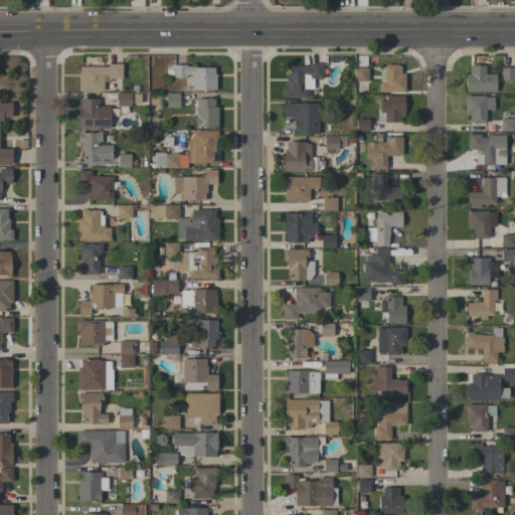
[(108,66),(108,63),(122,63),(122,78),(109,78),(109,81),(103,81),(103,89),(108,89),(108,91),(77,91),(77,72),(79,72),(79,66),(108,66)]
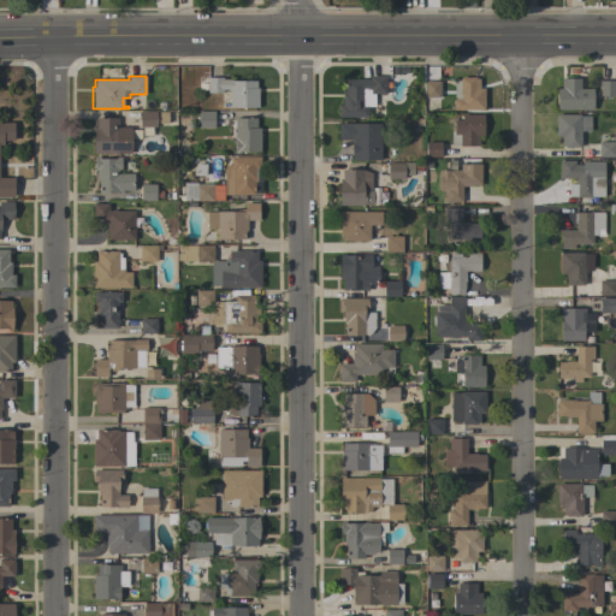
[(386,94),(369,94),(369,90),(363,90),(363,105),(368,105),(368,117),(338,117),(338,98),(348,98),(349,80),(369,80),(369,76),(386,76),(386,94)]
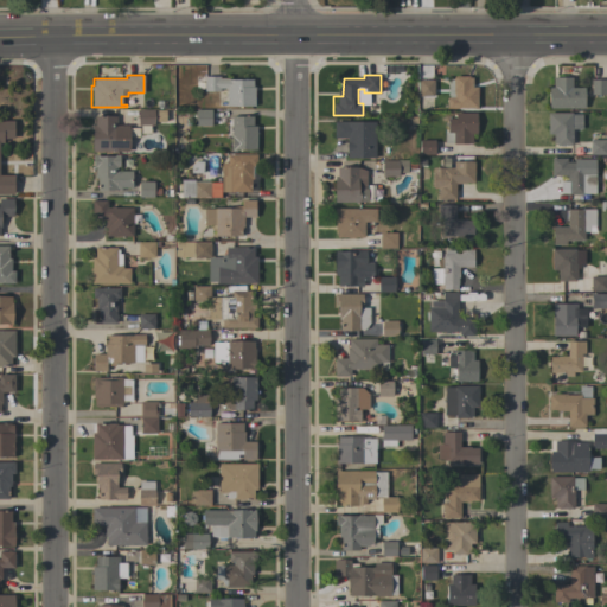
[(254,106),(225,106),(227,88),(218,88),(218,91),(204,91),(204,76),(219,76),(219,77),(228,78),(253,80),(253,87),(254,87),(254,106)]
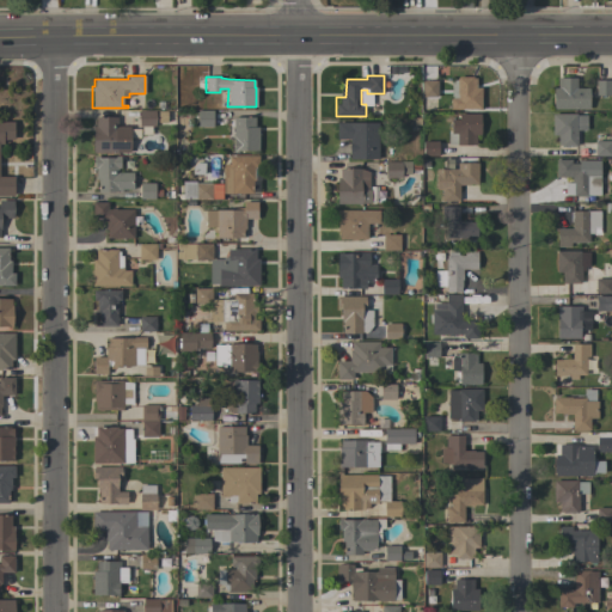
[(481,109),(450,109),(450,98),(451,98),(451,80),(457,80),(457,78),(457,77),(472,77),(472,78),(476,78),(476,87),(481,87),(481,109)]
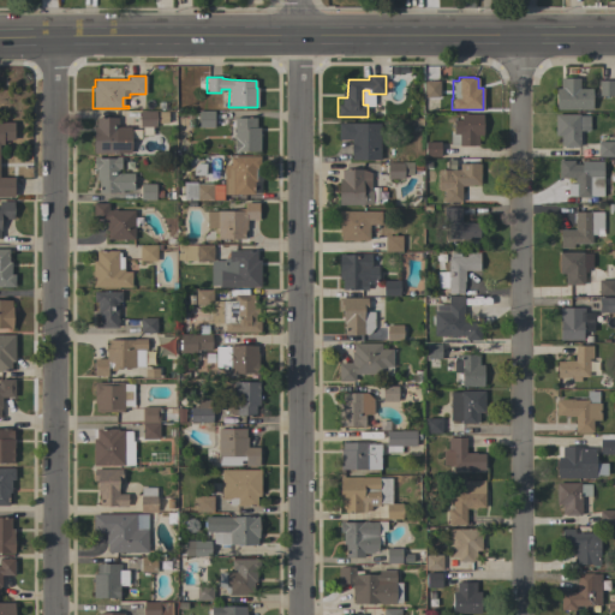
[(555,89),(560,89),(560,78),(579,78),(579,89),(591,89),(591,109),(555,109),(555,89)]
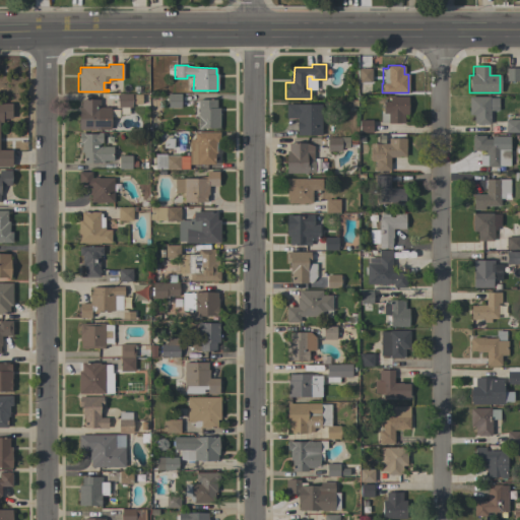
[(371,82),(359,82),(359,68),(371,68),(371,82)]
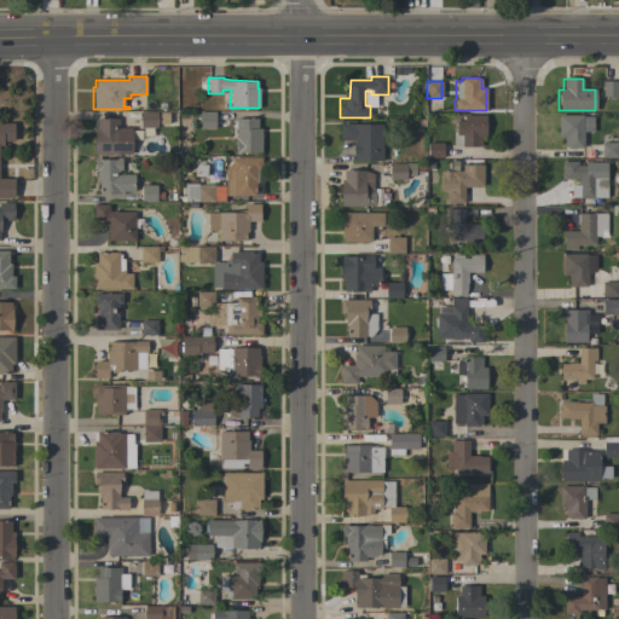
[(617,97),(602,97),(602,81),(617,81),(617,97)]
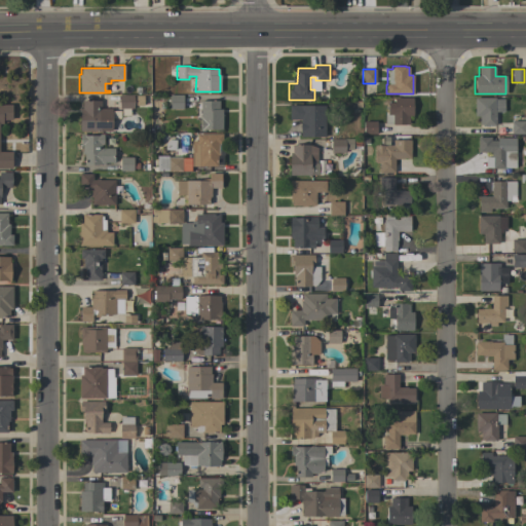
[(133,95),(133,108),(119,108),(119,95),(133,95)]
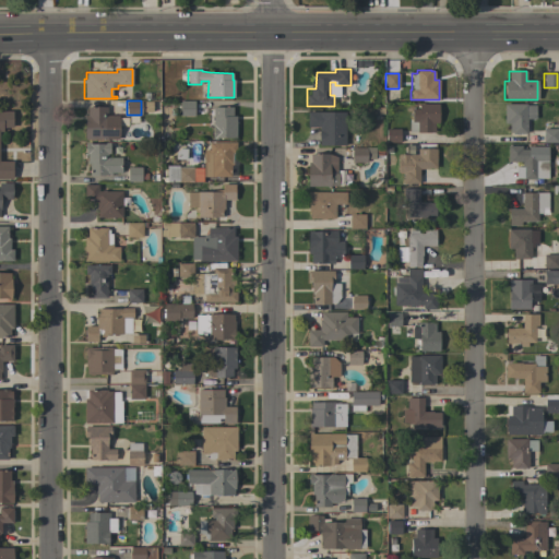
[(193,116),(180,116),(180,100),(194,100),(193,116)]
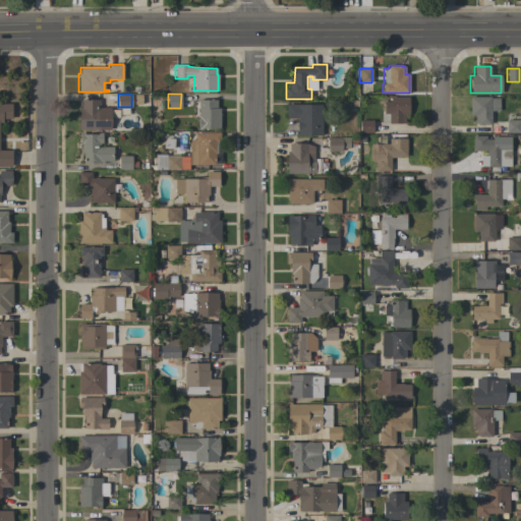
[(408,97),(408,115),(404,115),(405,123),(381,123),(381,114),(384,113),(384,102),(390,102),(390,97),(408,97)]
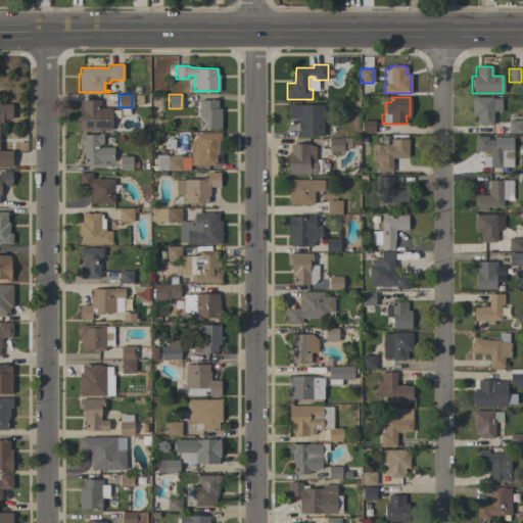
[(491,97),(491,110),(492,110),(492,124),(491,124),(491,125),(479,125),(478,124),(476,124),(476,115),(471,115),(471,97),(491,97)]
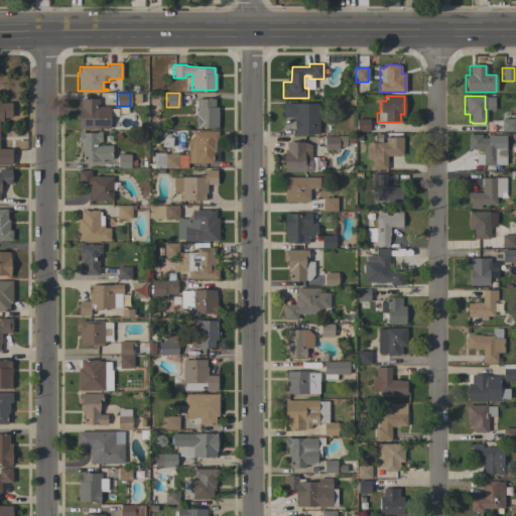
[(78,106),(80,106),(80,99),(98,99),(98,106),(109,106),(109,129),(78,129),(78,106)]
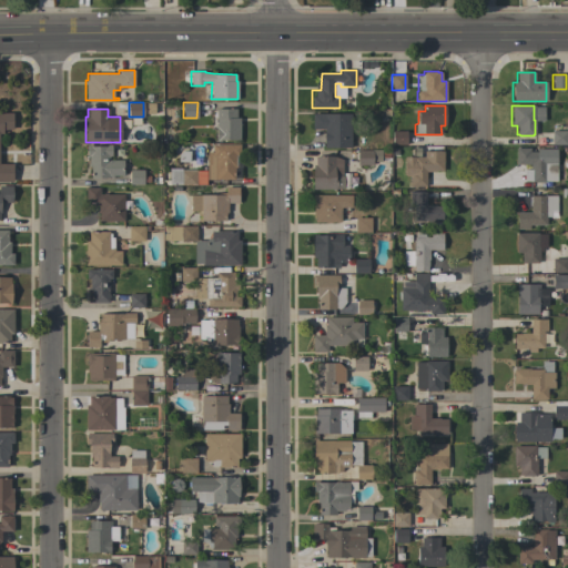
[(240,140),(215,140),(215,128),(216,128),(216,109),(235,109),(236,118),(239,118),(240,140)]
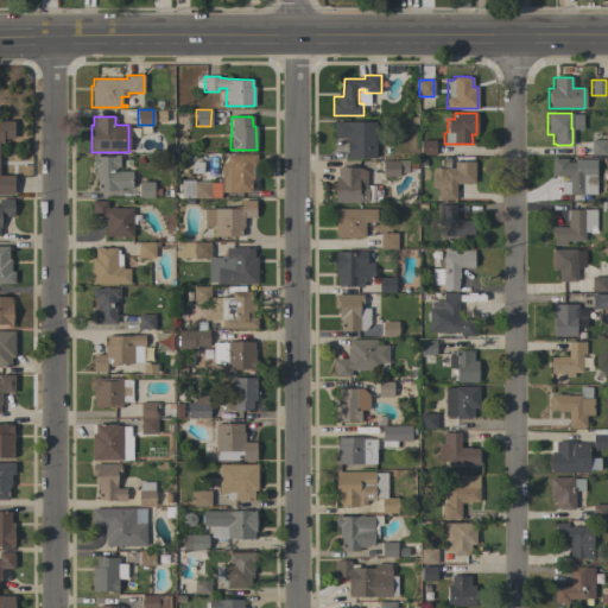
[(375,128),(375,159),(348,159),(348,150),(347,150),(347,139),(334,139),(334,121),(349,121),(349,128),(375,128)]
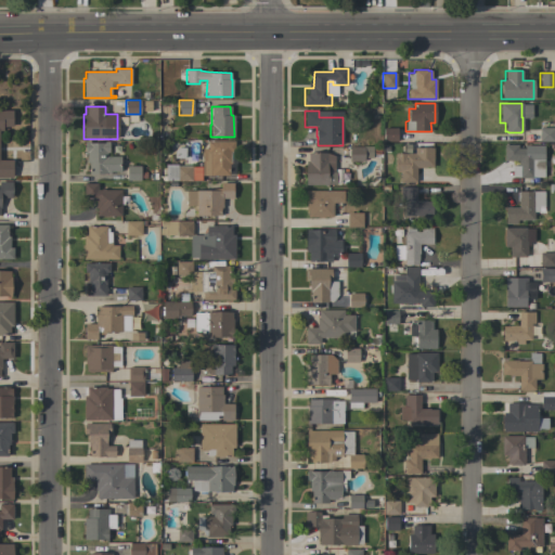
[(397,128),(397,141),(383,141),(383,128),(397,128)]
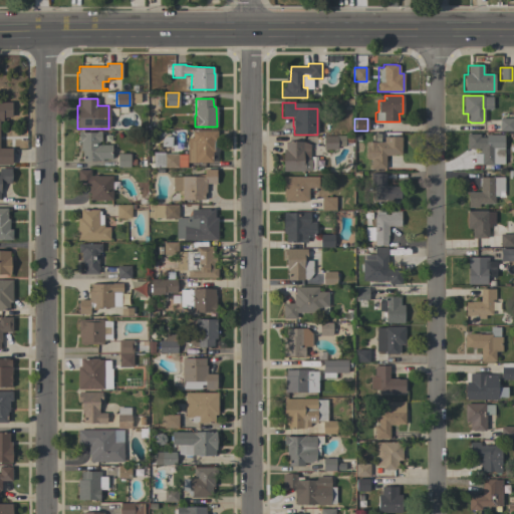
[(513,118),(513,132),(499,131),(499,118),(513,118)]
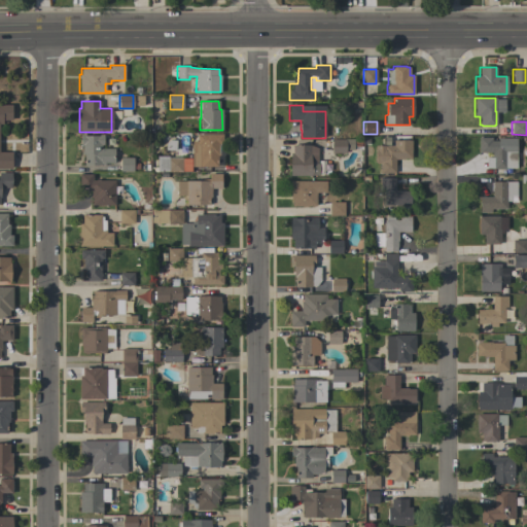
[(84,134),(84,135),(99,135),(99,134),(103,134),(103,144),(101,144),(101,148),(114,148),(114,163),(104,163),(104,166),(83,166),(83,153),(82,153),(82,144),(79,144),(80,134),(84,134)]
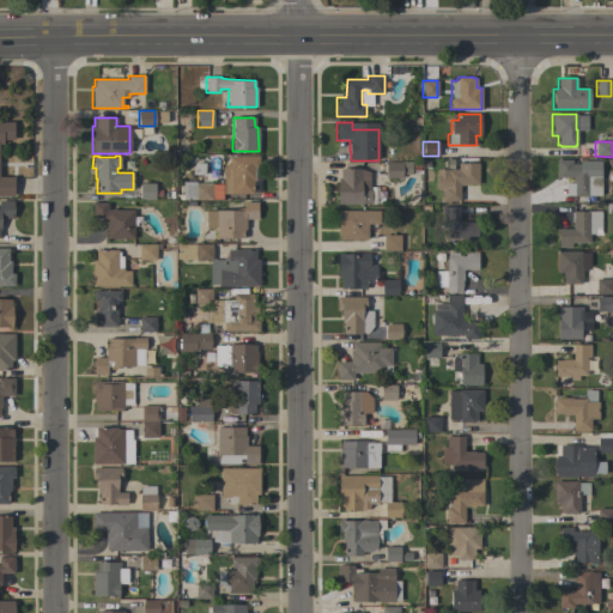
[(259,156),(259,168),(254,168),(254,181),(253,181),(253,194),(223,194),(222,164),(229,164),(229,157),(259,156)]
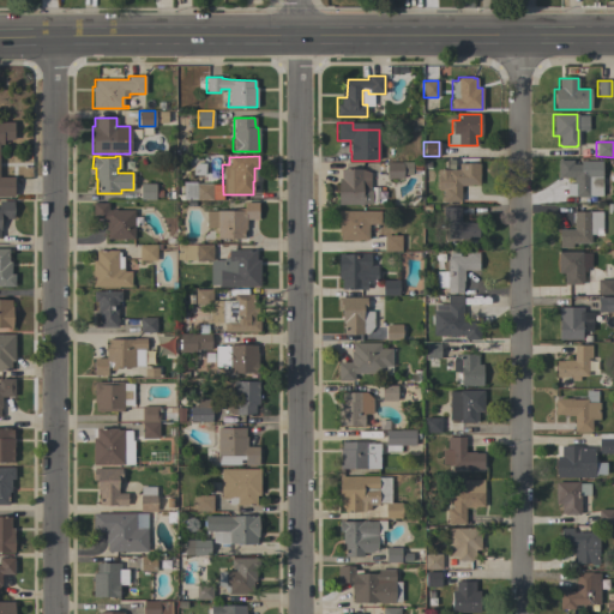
[(601,161),(602,196),(588,196),(588,197),(573,197),(573,196),(566,196),(566,184),(575,184),(575,182),(573,182),(573,178),(558,178),(558,161),(572,160),(572,164),(579,164),(579,161),(601,161)]
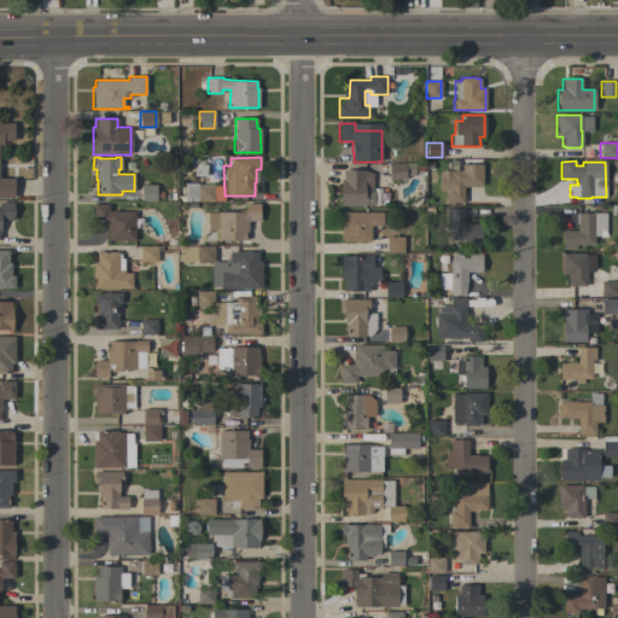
[(404,164),(404,180),(389,180),(389,173),(388,173),(388,165),(389,165),(389,164),(404,164)]
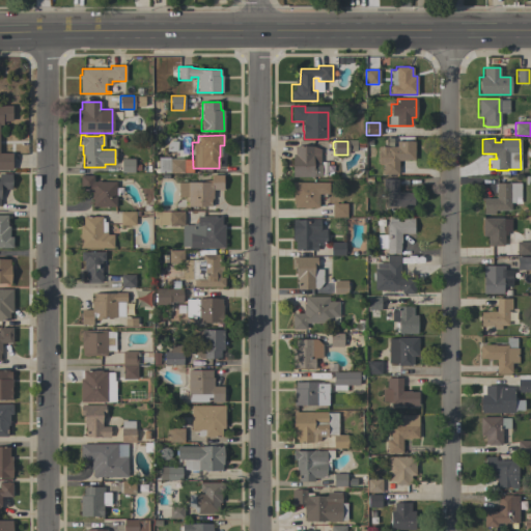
[(414,160),(407,160),(407,161),(398,161),(398,174),(383,174),(383,164),(378,164),(378,146),(396,146),(396,141),(414,141),(414,160)]
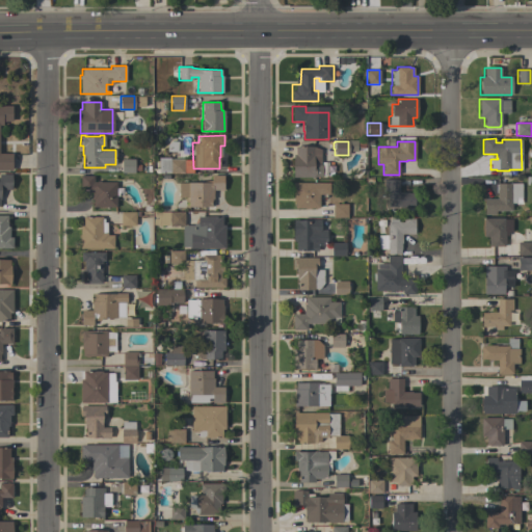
[(320,164),(321,164),(321,177),(315,177),(315,178),(293,178),(293,155),(295,155),(295,147),(313,147),(320,150),(320,164)]
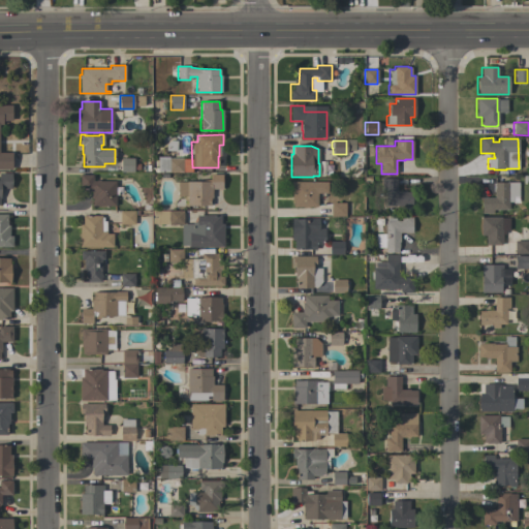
[(0,152),(11,152),(11,169),(0,169),(0,152)]
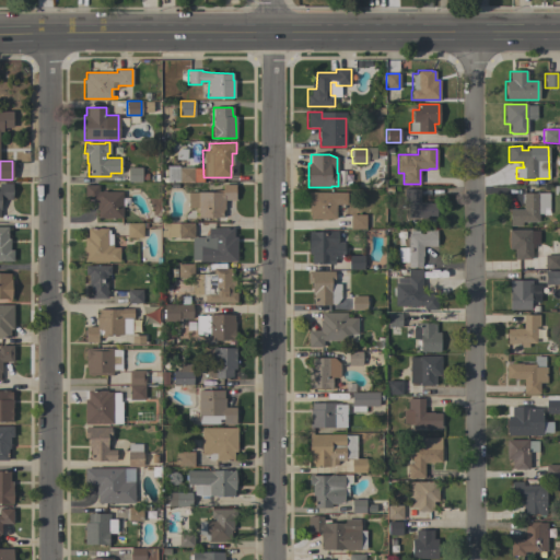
[(178,166),(178,167),(194,167),(194,182),(166,182),(166,166),(172,166),(178,166)]
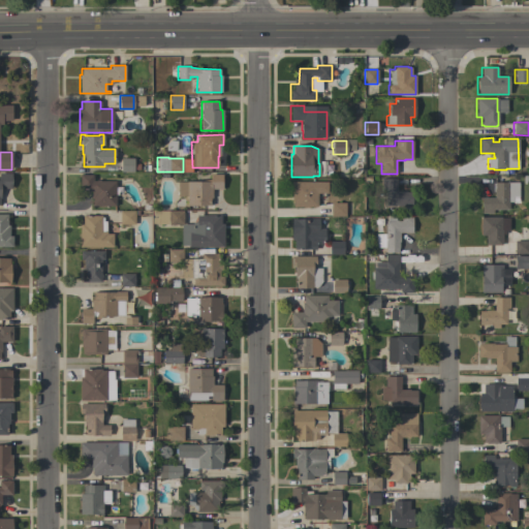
[(133,158),(133,172),(120,172),(120,158),(133,158)]
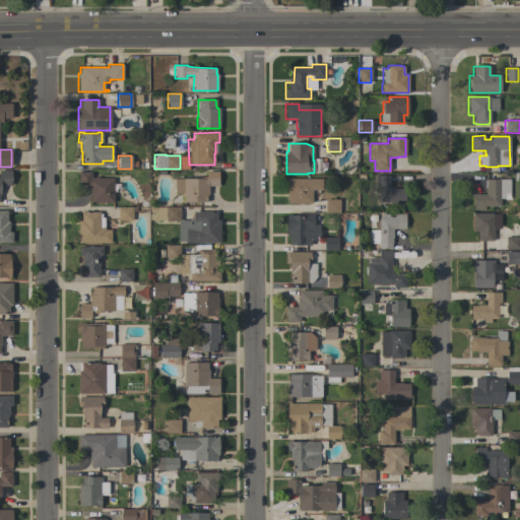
[(0,170),(10,170),(10,185),(0,185),(0,201),(1,201),(1,205),(0,205),(0,170)]
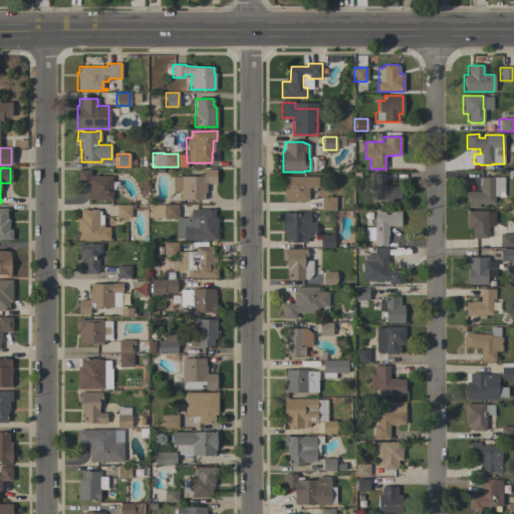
[(181,191),(173,191),(173,176),(197,176),(197,175),(204,175),(204,169),(216,169),(216,184),(206,184),(206,193),(204,193),(204,200),(181,200),(181,191)]
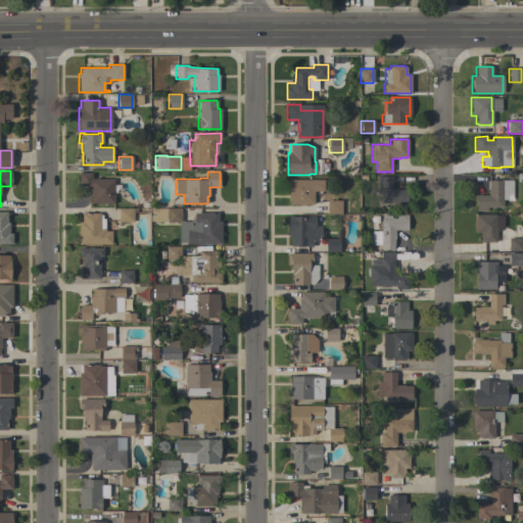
[(95,179),(95,178),(98,178),(98,179),(113,179),(113,204),(91,203),(91,196),(90,196),(90,187),(79,186),(79,173),(91,173),(91,176),(92,176),(92,179),(95,179)]
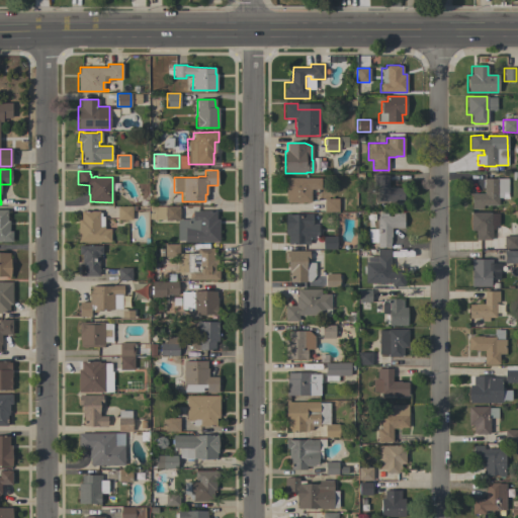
[(373,186),(373,175),(389,175),(389,188),(400,187),(400,206),(387,206),(387,201),(376,201),(376,186),(373,186)]
